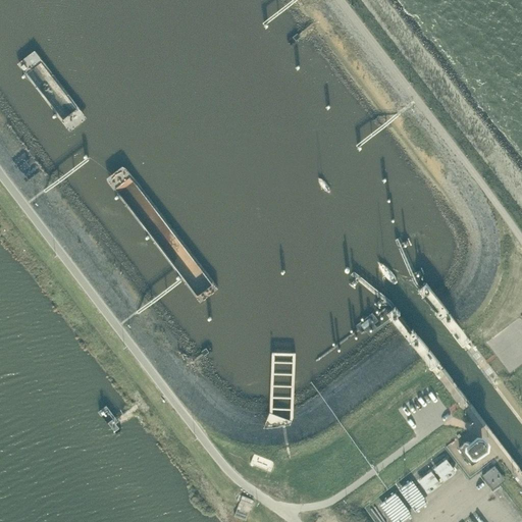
[(453,389),(446,395),(452,402),(458,398),(453,389)]
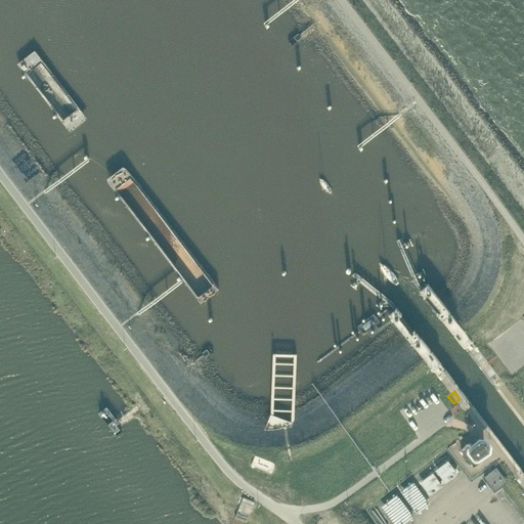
[(491,452),(492,448),(492,444),(487,437),(480,436),(471,444),(468,443),(461,449),(467,459),(474,467),(481,462),(482,459),(491,452)]
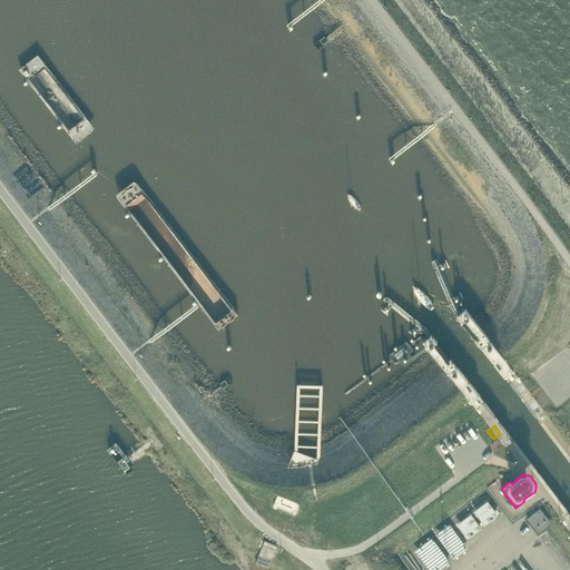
[(546,529),(552,524),(540,509),(539,509),(537,511),(527,518),(527,519),(539,534),(546,529)]
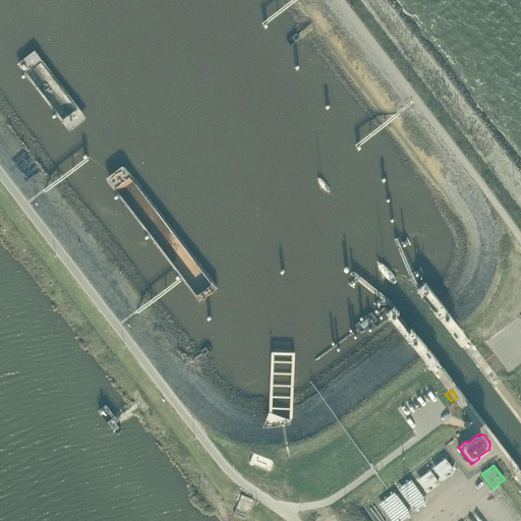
[(398,480),(392,484),(395,490),(402,486),(398,480)]
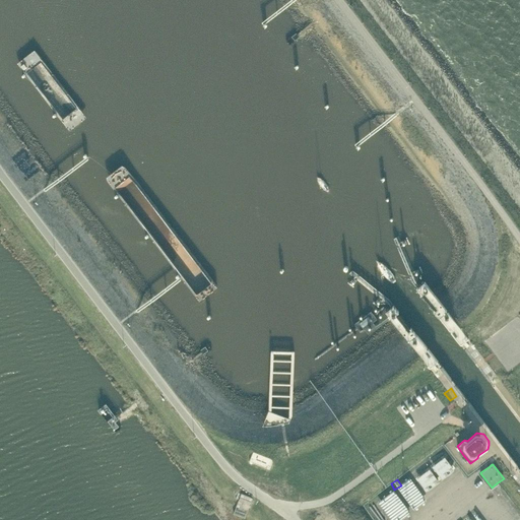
[(245,518),(248,511),(253,498),(238,492),(236,498),(239,500),(234,513),(245,518)]
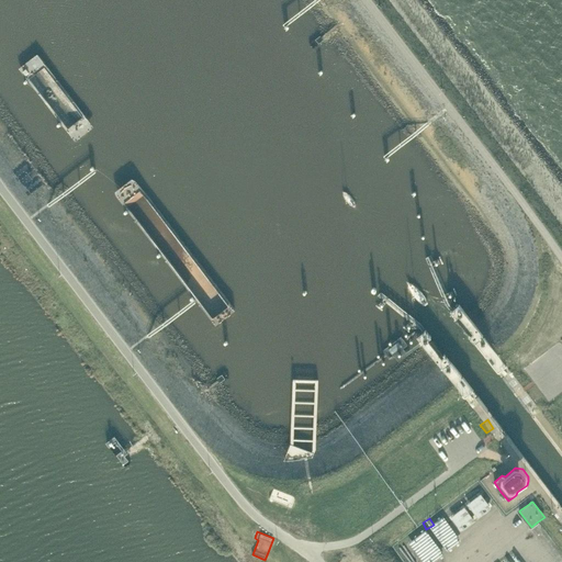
[(415,539),(423,552),(429,549),(422,536),(415,539)]
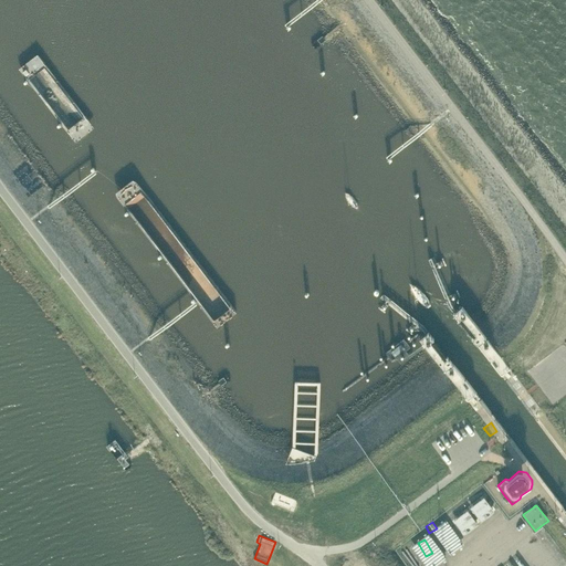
[(411,541),(408,543),(419,558),(422,556),(411,541)]
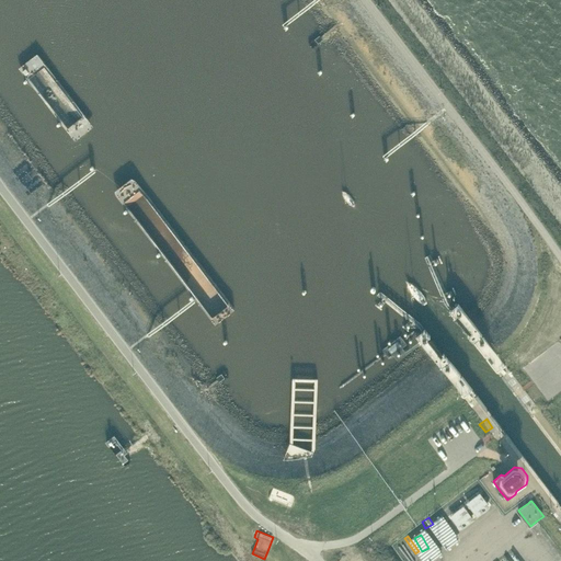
[(407,547),(399,551),(402,559),(411,554),(407,547)]
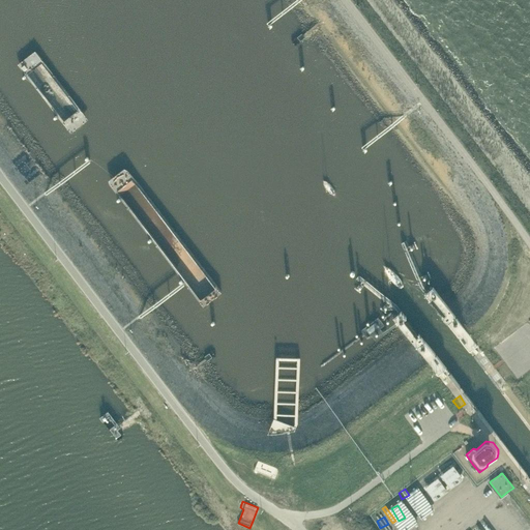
[(486,529),(478,518),(459,529),(486,529)]
